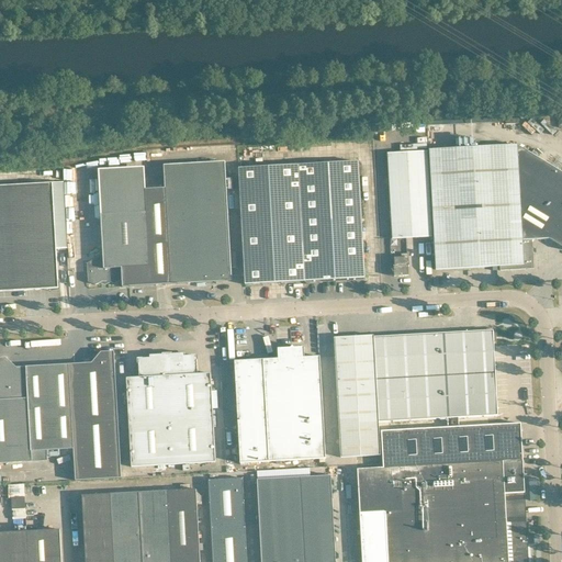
[(561,172),(517,145),(429,150),(435,259),(436,270),(499,267),(499,271),(534,269),(532,240),(549,239),(561,217),(561,172)]
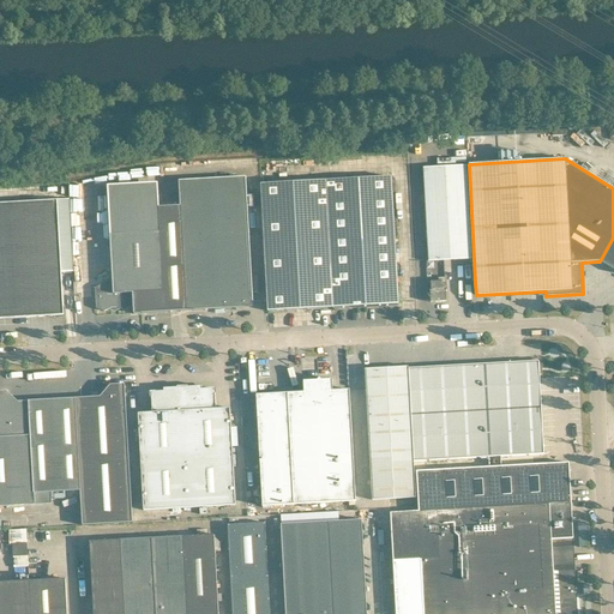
[(428,262),(471,259),(467,166),(423,168),(428,262)]
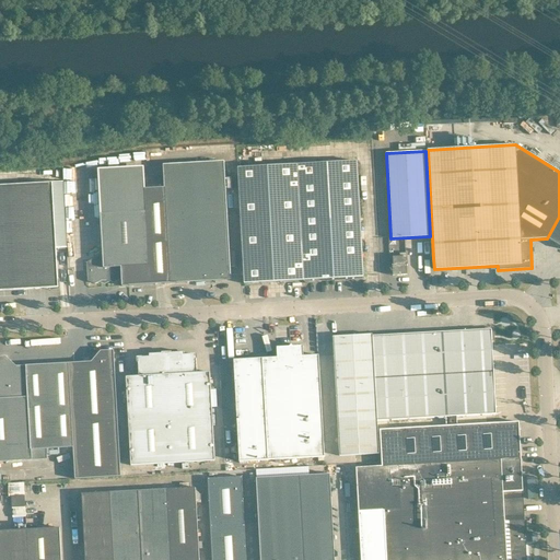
[(170,283),(231,280),(224,161),(163,165),(164,187),(151,188),(156,284),(170,283)]
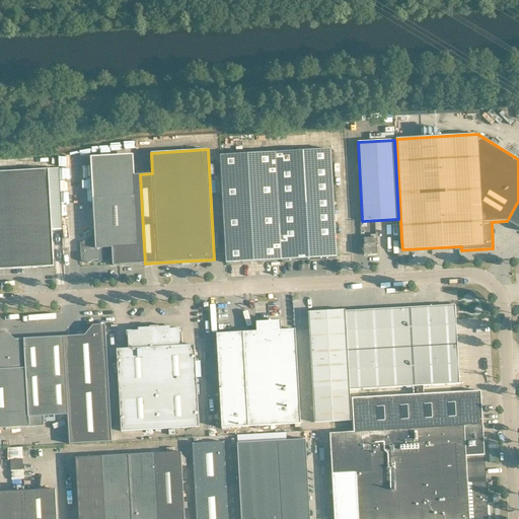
[(226,264),(337,257),(330,150),(220,156),(226,264)]
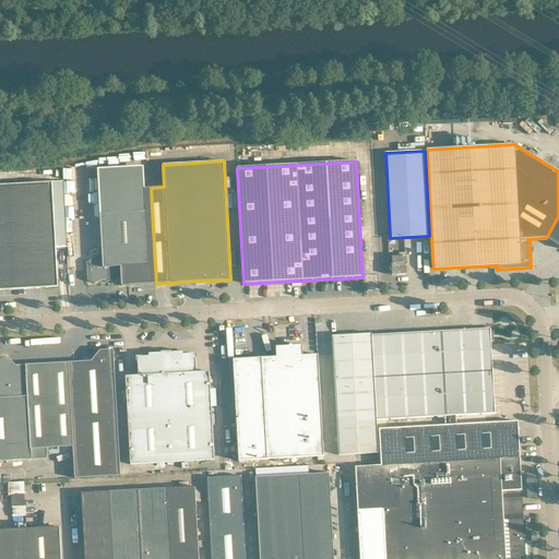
[(102,281),(107,280),(114,283),(121,278),(121,286),(156,284),(151,188),(144,188),(143,167),(97,169),(103,253),(86,261),(87,281),(95,284),(102,281)]
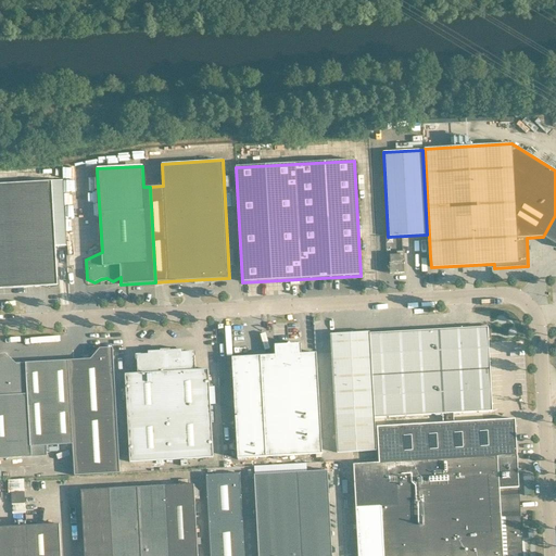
[(0,289),(58,286),(52,181),(0,184),(0,289)]
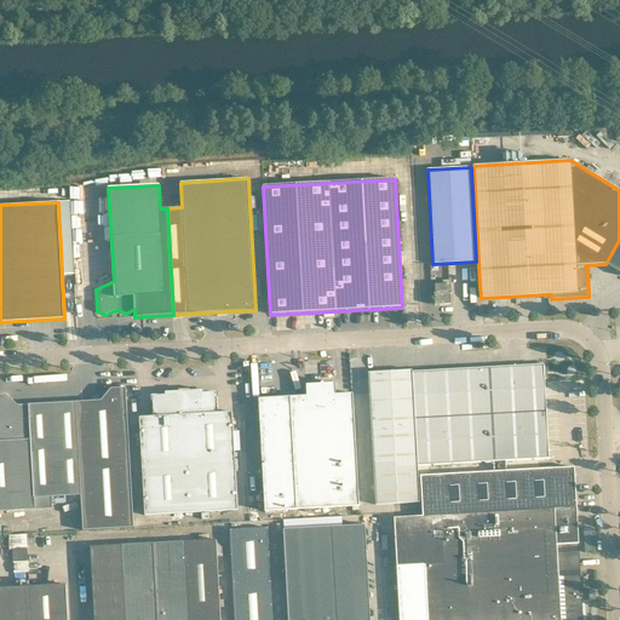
[(619,240),(606,264),(619,271),(619,240)]
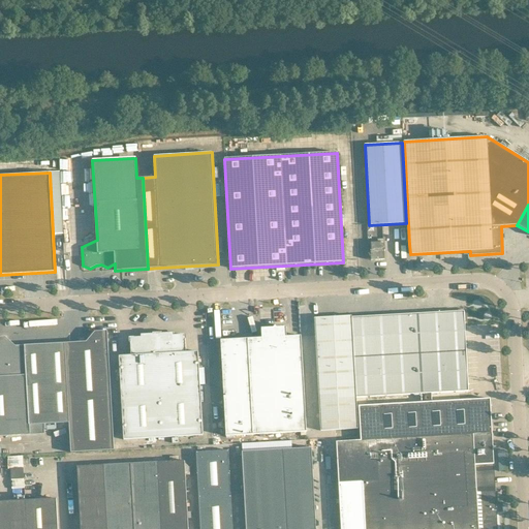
[(371,260),(375,260),(384,259),(384,251),(385,251),(384,239),(377,239),(377,243),(371,243),(371,250),(370,250),(371,257),(371,260)]
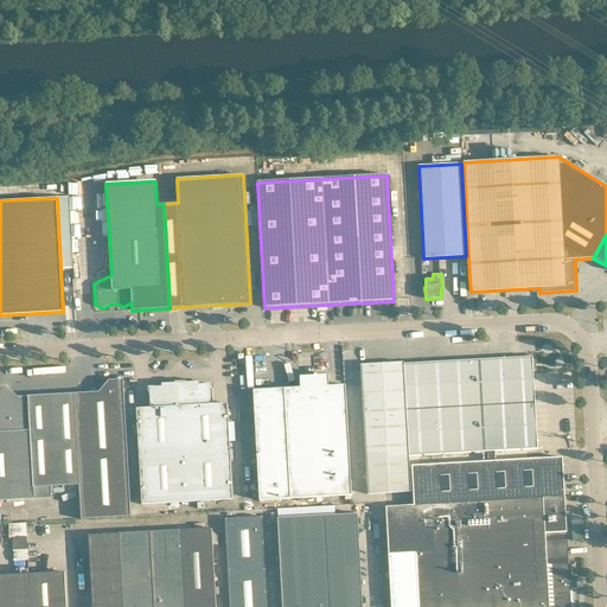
[(532,357),(470,360),(474,453),(480,452),(483,452),(484,462),(496,462),(494,452),(537,449),(532,357)]
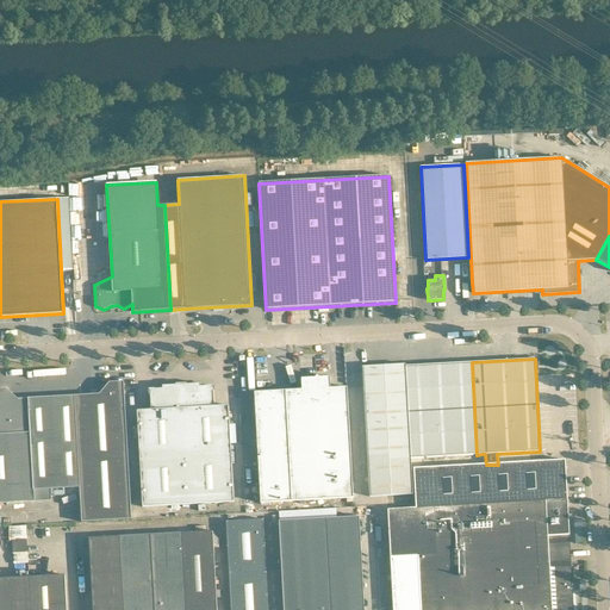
[(472,362),(408,366),(414,459),(477,455),(472,362)]
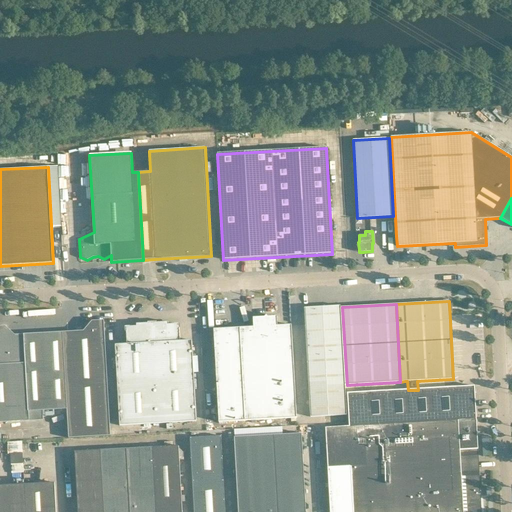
[(340,306),(304,308),(311,417),(346,415),(345,385),(347,385),(342,307),(340,307),(340,306)]
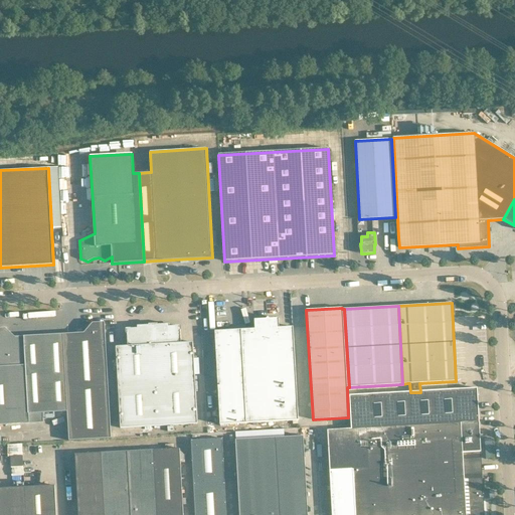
[(254,329),(255,339),(280,338),(279,328),(279,318),(271,319),(269,317),(267,319),(254,320),(254,329)]
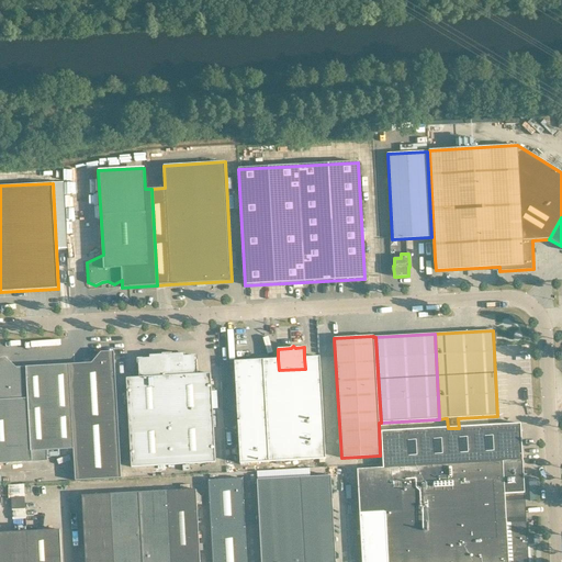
[(91,363),(69,364),(74,449),(76,481),(122,479),(114,351),(101,352),(91,363)]
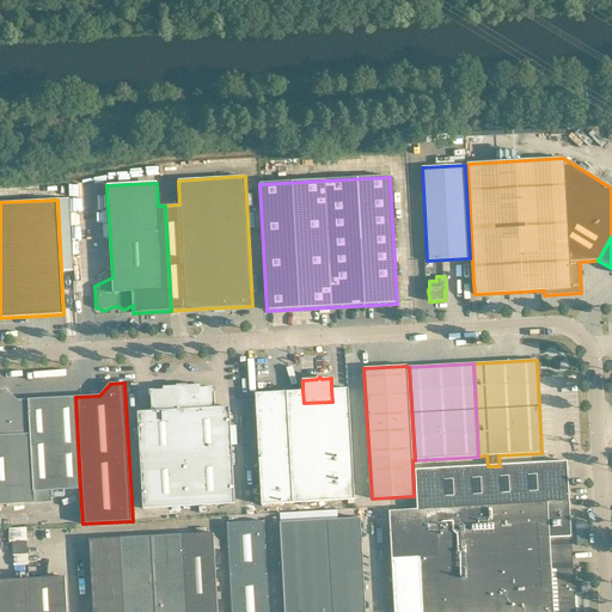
[(201,389),(201,385),(188,386),(188,389),(183,390),(191,506),(234,503),(230,407),(215,408),(214,387),(201,389)]
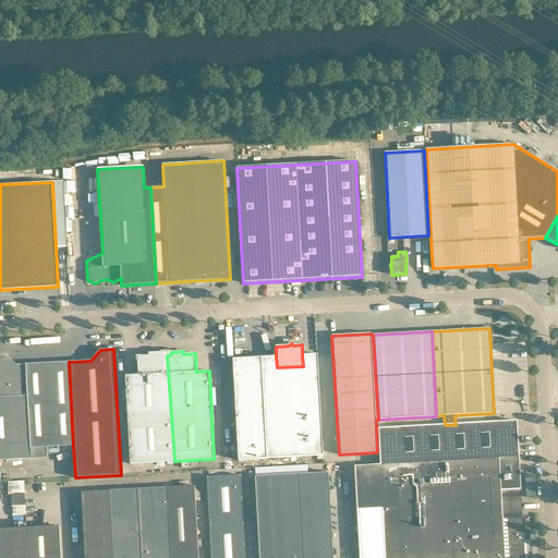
[(161,355),(161,352),(148,353),(148,356),(137,356),(138,375),(125,376),(131,463),(174,461),(167,355),(161,355)]
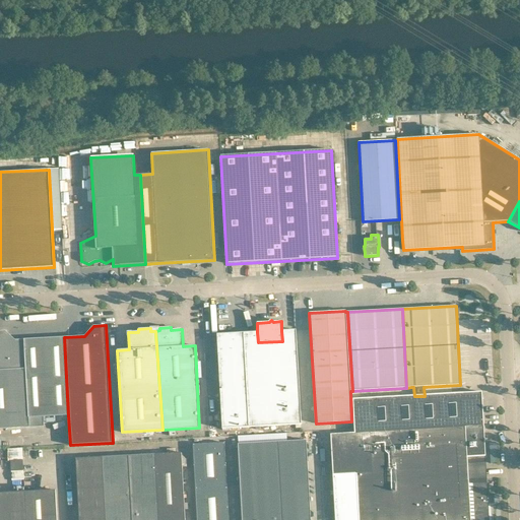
[(258,342),(257,332),(217,334),(217,344),(222,429),(261,427),(296,425),(301,425),(302,425),(297,340),(296,330),(281,331),(282,341),(258,342)]
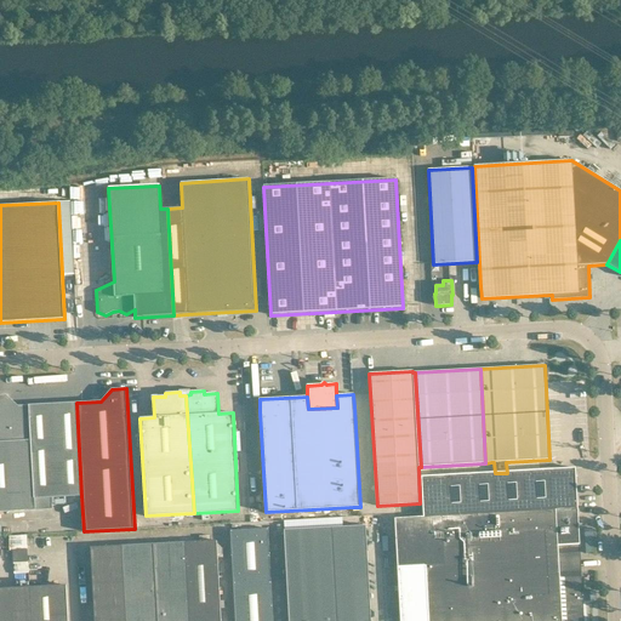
[(0,396),(0,512),(35,511),(35,499),(81,496),(77,403),(18,406),(6,396),(0,396)]
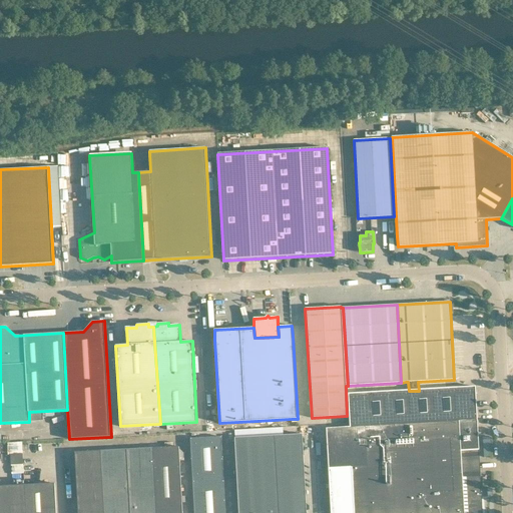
[(350,427),(327,429),(329,469),(331,512),(482,512),(480,472),(479,450),(477,420),(475,388),(457,389),(419,391),(409,391),(360,394),(349,395),(350,427)]
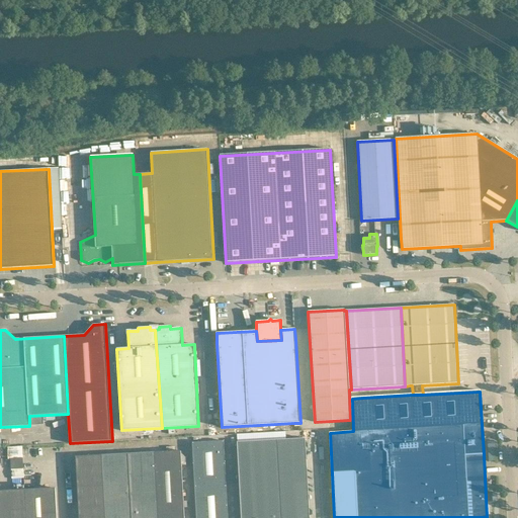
[(309,517),(305,439),(237,442),(241,517),(309,517)]
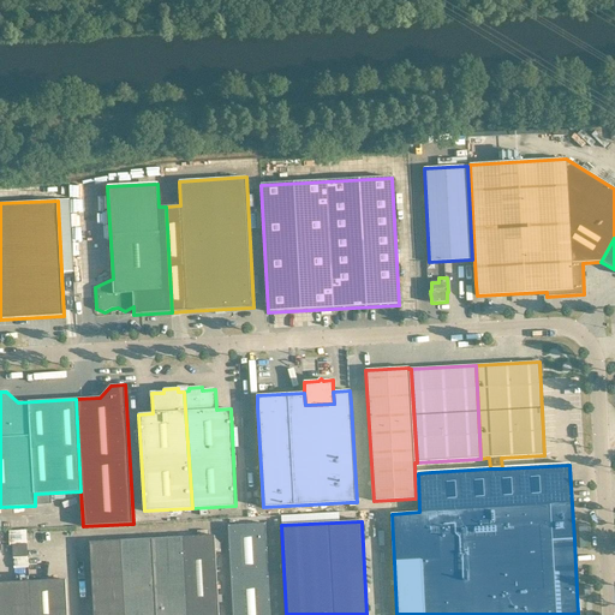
[(266,525),(228,527),(233,614),(270,614),(268,577),(266,525)]
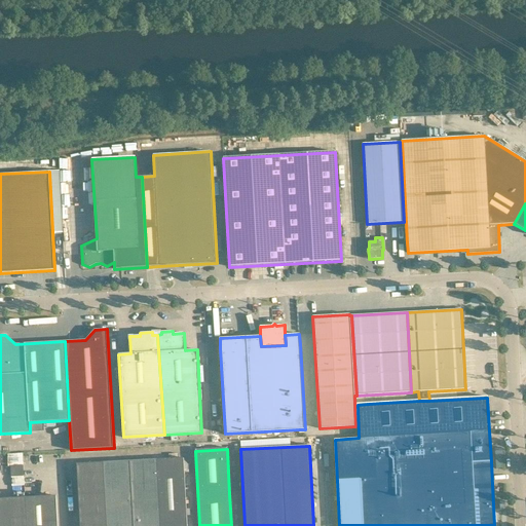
[(159,525),(187,525),(184,458),(157,459),(159,525)]
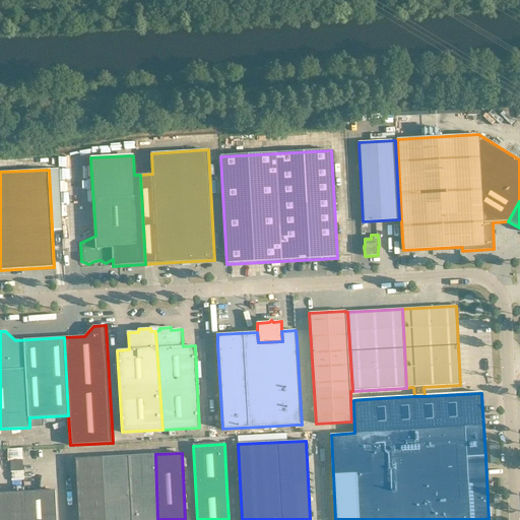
[(157,519),(155,454),(129,456),(132,519),(157,519)]
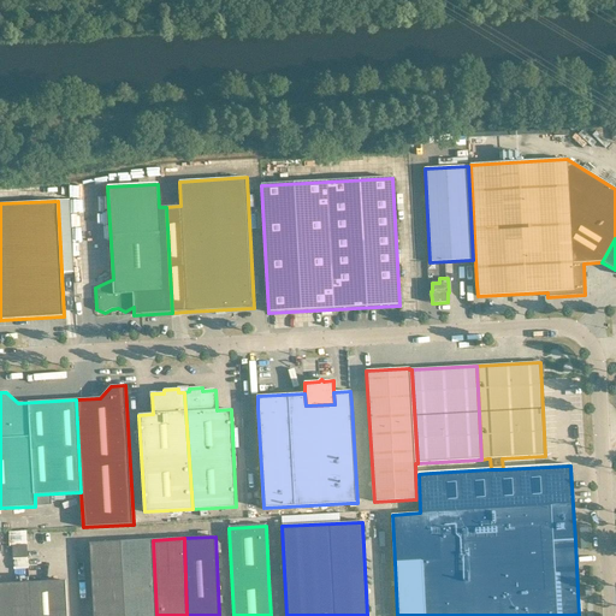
[(125,615),(157,615),(153,540),(122,542),(125,615)]
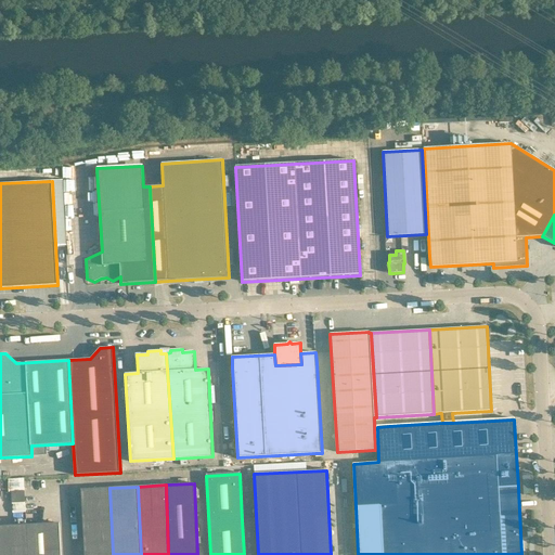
[(113,554),(110,488),(81,490),(85,554),(113,554)]
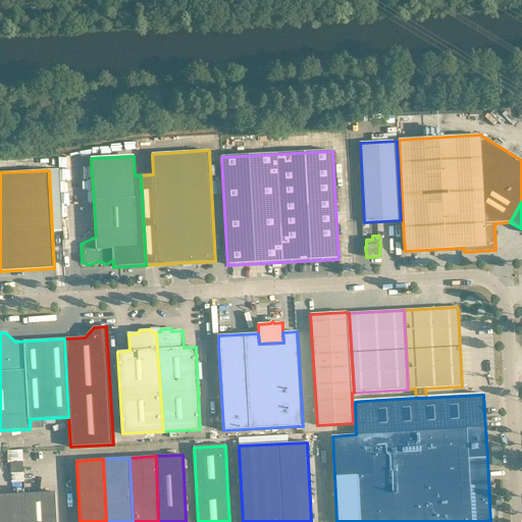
[(25,521),(57,521),(55,491),(24,493),(25,521)]
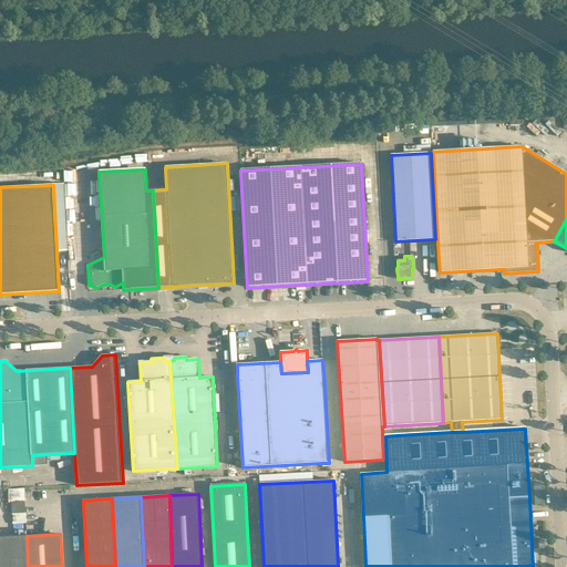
[(0,566),(28,566),(27,536),(0,537),(0,566)]
